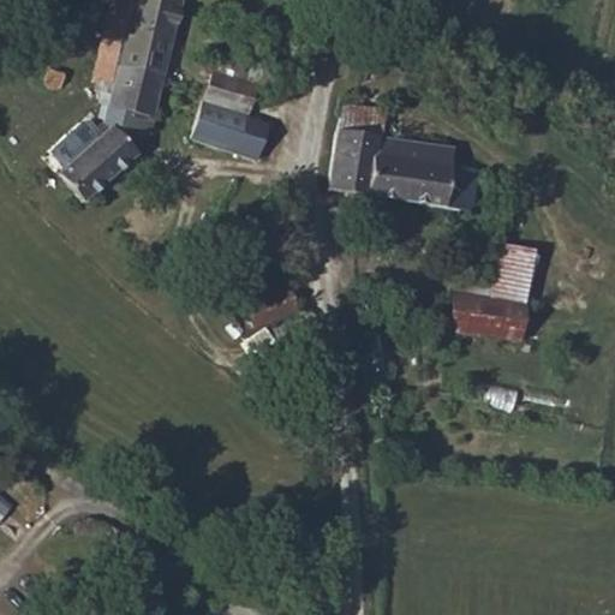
[(125,0),(117,0),(115,10),(136,16),(139,4),(125,0)]
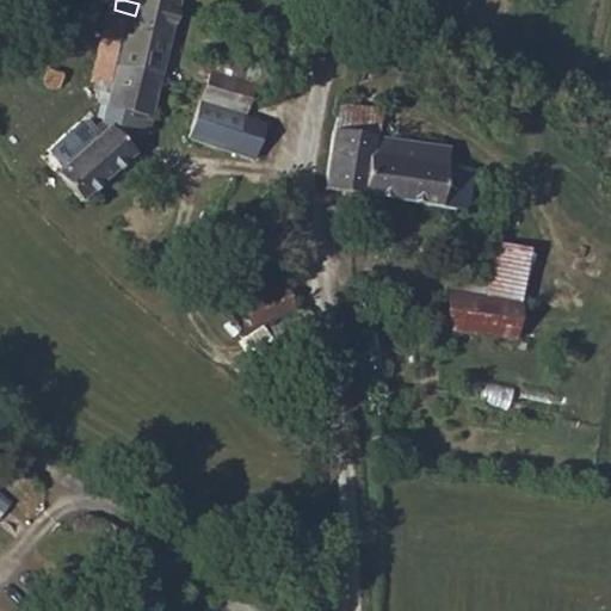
[(125,56),(165,67),(176,26),(135,16),(115,10),(110,25),(131,30),(125,56)]
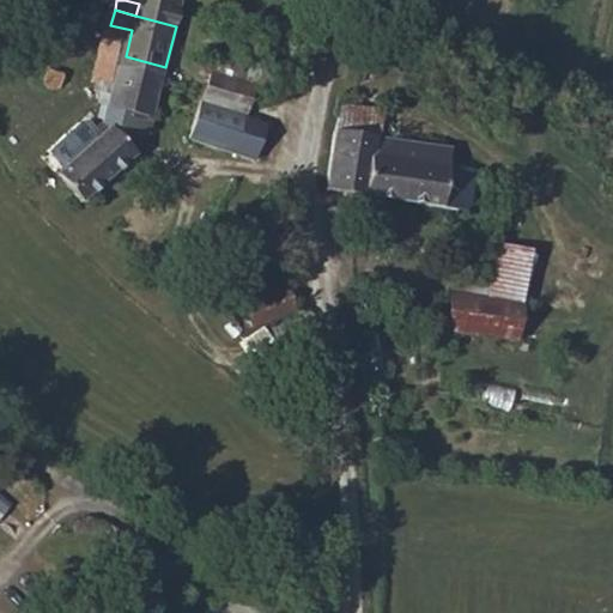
[(152,117),(165,67),(126,56),(132,30),(110,25),(98,72),(121,77),(113,107),(152,117)]
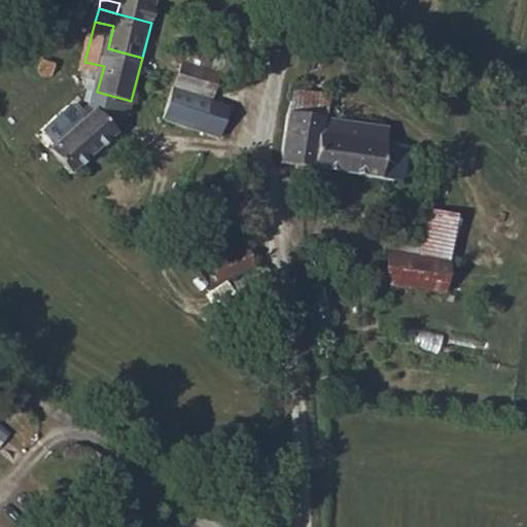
[(222,69),(182,55),(173,80),(213,95),(222,69)]
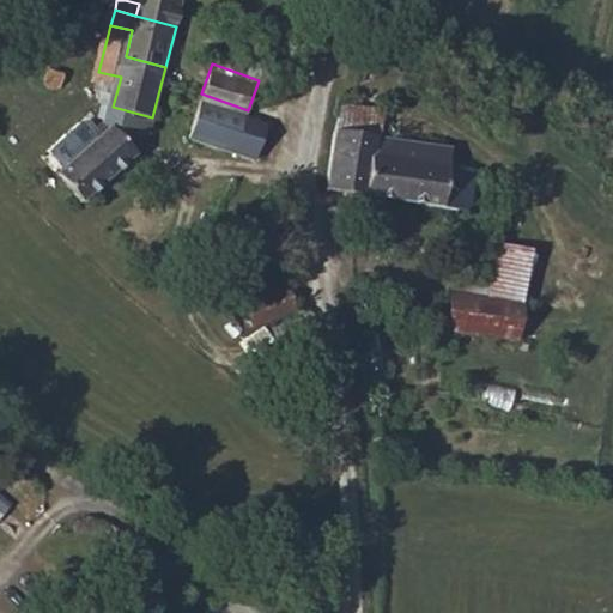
[(248,110),(201,93),(190,125),(240,143),(258,149),(268,117),(248,110)]
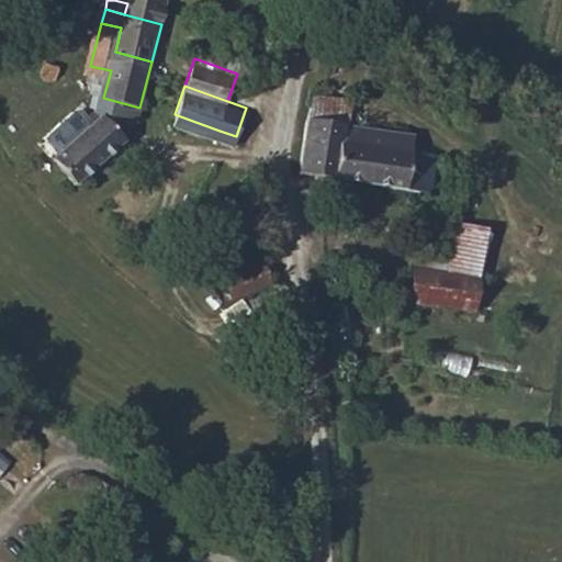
[(346,125),(349,101),(308,94),(305,116),(296,175),(427,193),(433,158),(409,155),(412,135),(346,125)]
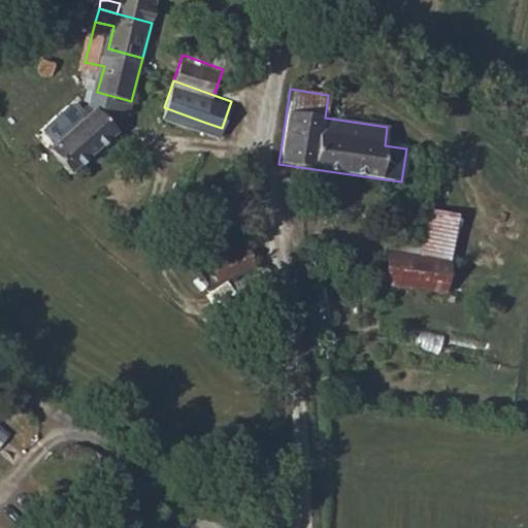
[(120,122),(98,96),(52,135),(73,161),(120,122)]
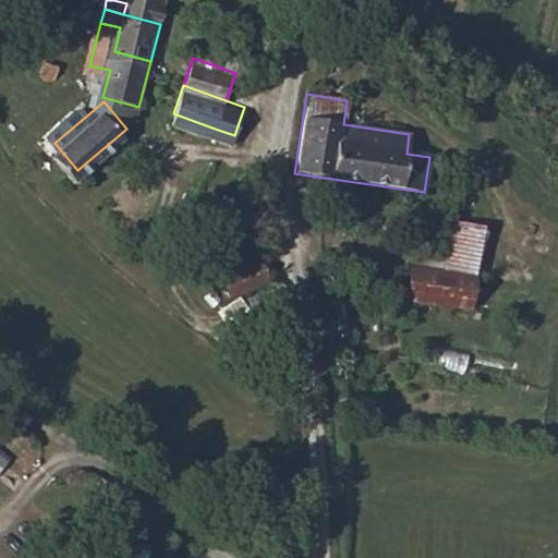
[(400,306),(471,317),(476,279),(405,268),(400,306)]
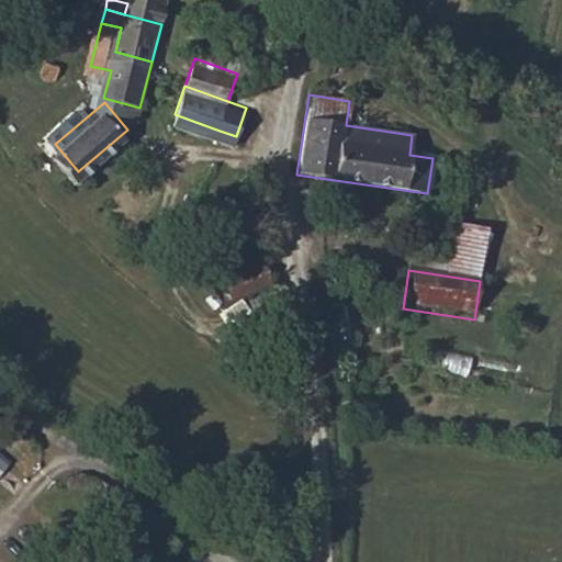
[(281,307),(271,285),(245,298),(254,319),(281,307)]
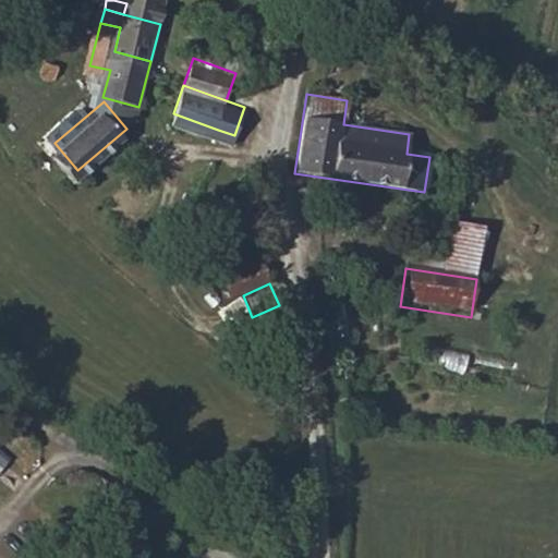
[(13,464),(0,453),(0,475),(2,477),(13,464)]
